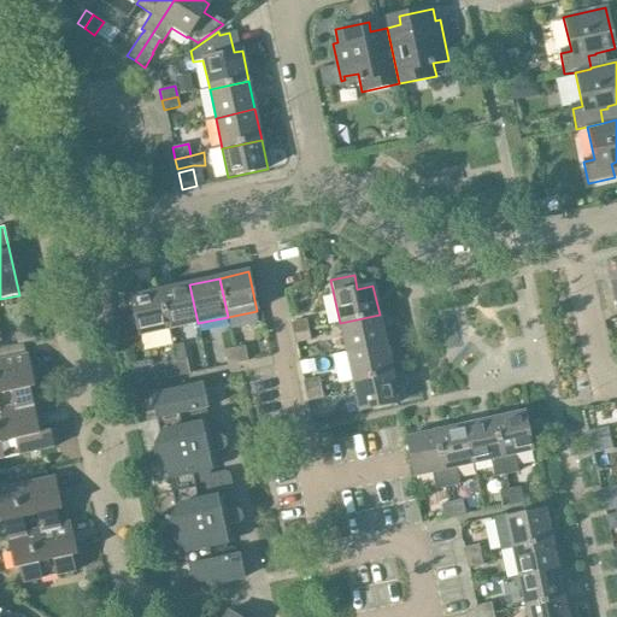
[(169,329),(198,323),(189,285),(160,291),(169,329)]
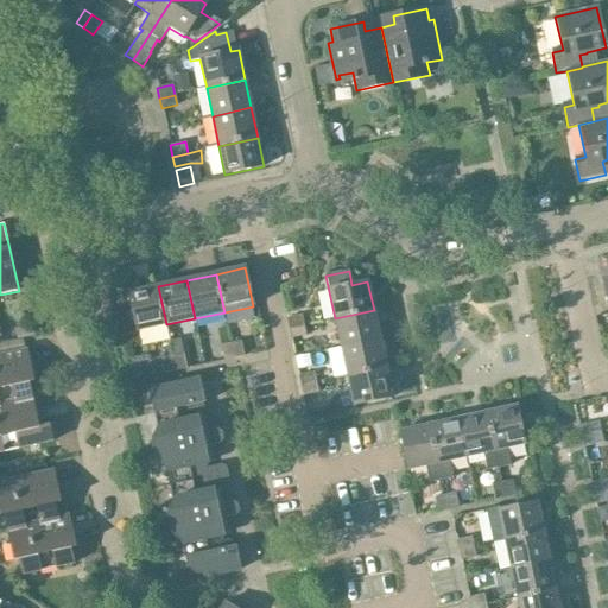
[(137,331),(166,324),(158,286),(128,292),(137,331)]
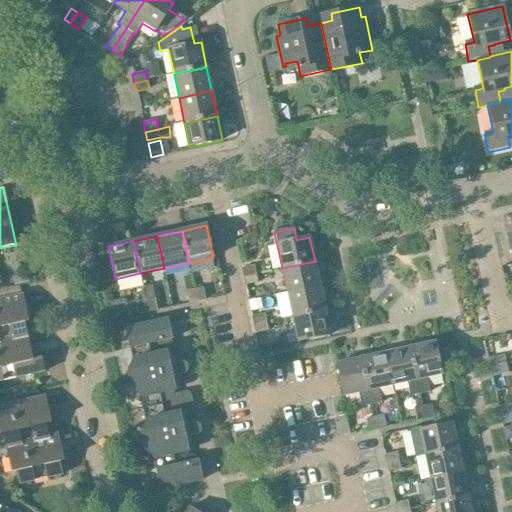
[(287,293),(320,286),(315,261),(282,268),(287,293)]
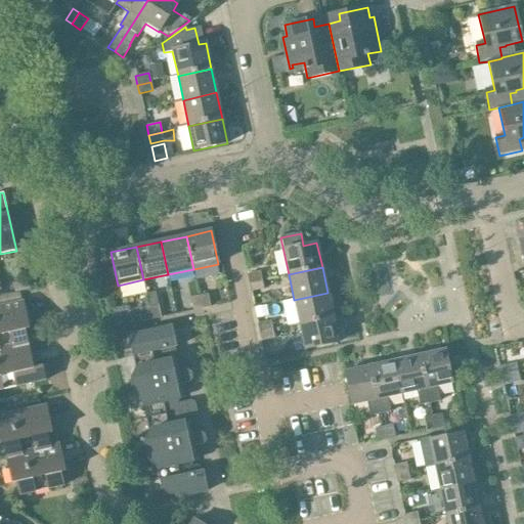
[(249,284),(262,280),(260,271),(247,274),(249,284)]
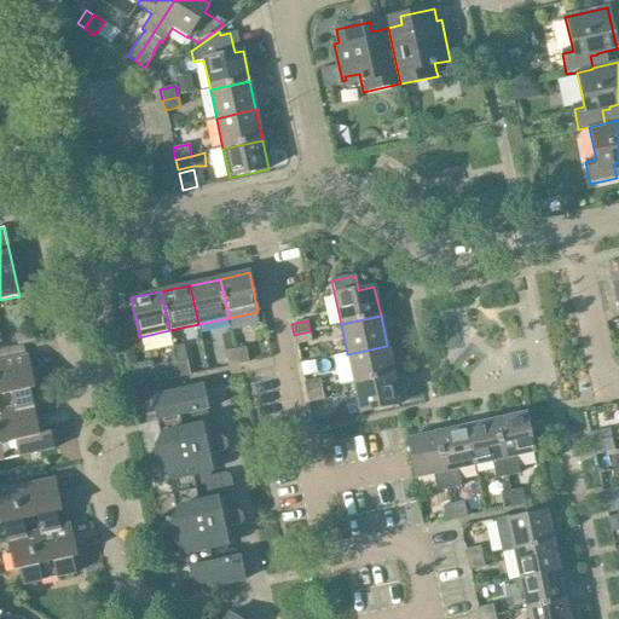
[(310,331),(294,335),(296,345),(312,342),(310,331)]
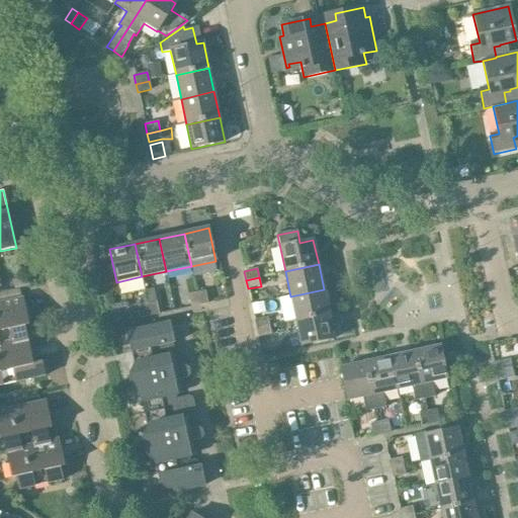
[(25,279),(12,282),(14,289),(27,286),(25,279)]
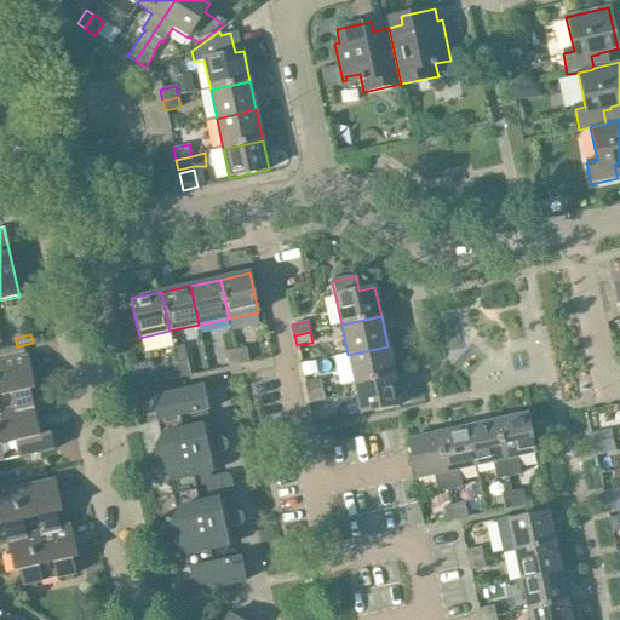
[(354,384),(394,374),(388,346),(348,355),(354,384)]
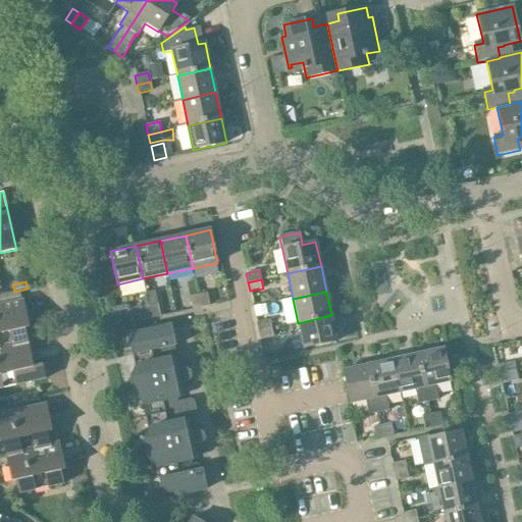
[(201,308),(210,306),(207,293),(198,295),(201,308)]
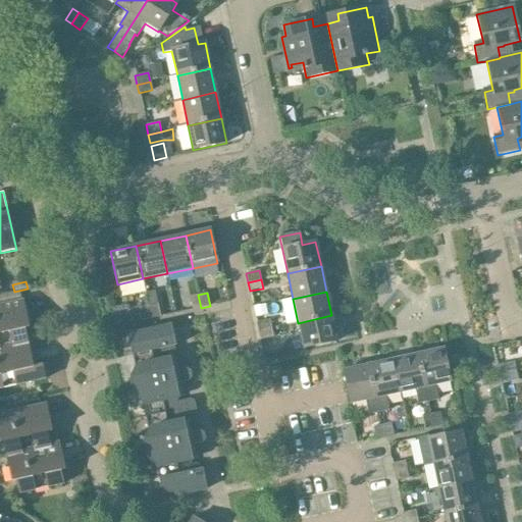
[(192,310),(201,308),(198,295),(189,297),(192,310)]
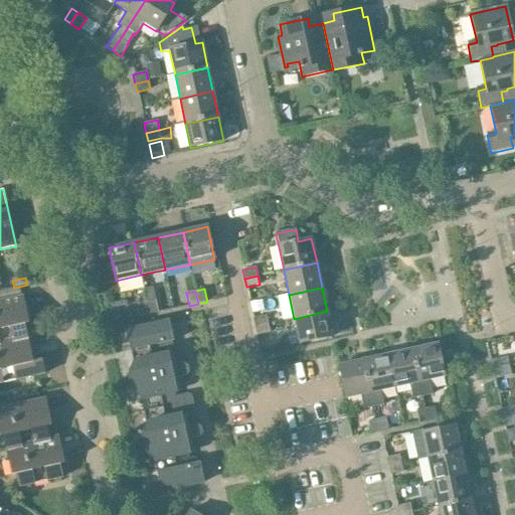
[(0,341),(27,336),(24,323),(28,322),(22,297),(0,301),(0,341)]
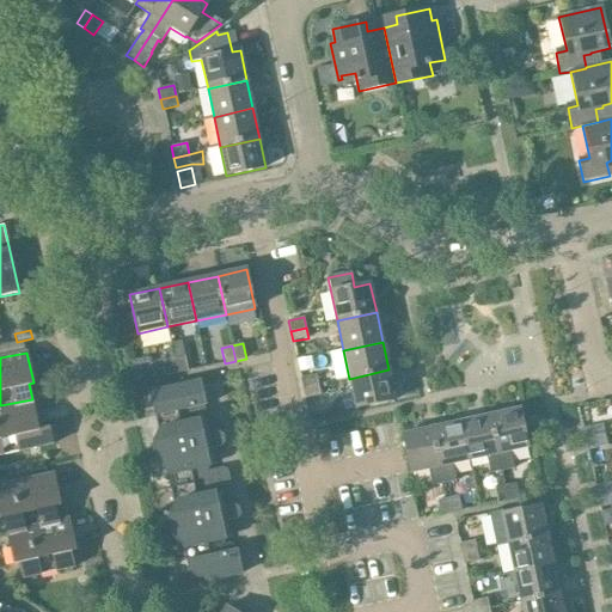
[(177,374),(188,372),(184,356),(173,359),(177,374)]
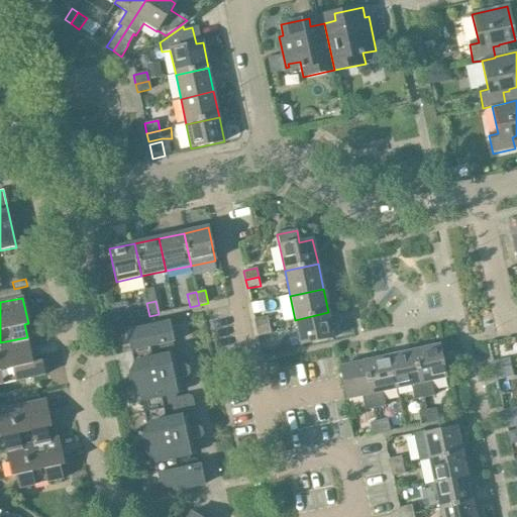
[(141,318),(149,316),(146,303),(138,304),(141,318)]
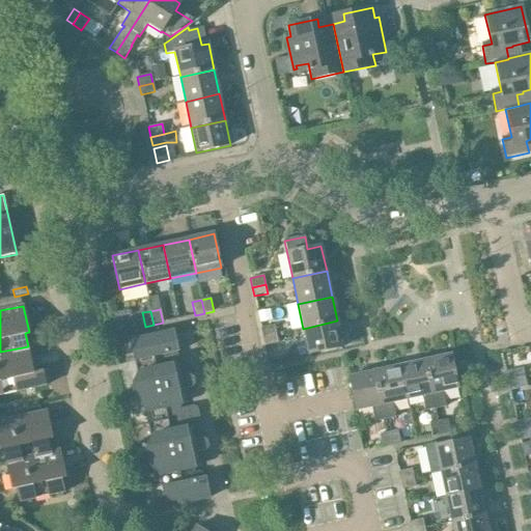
[(337,320),(303,329),(309,355),(342,346),(337,320)]
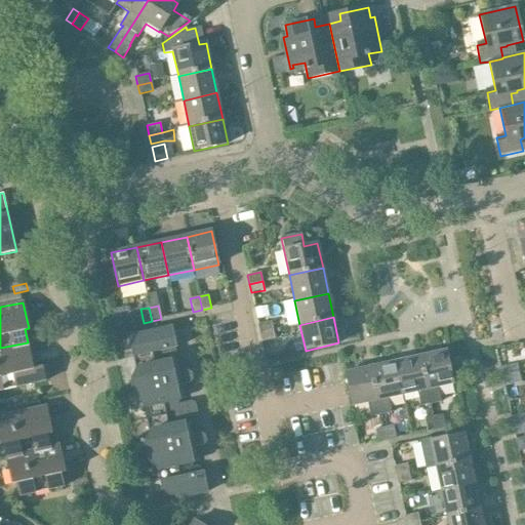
[(259,333),(273,330),(271,321),(257,324),(259,333)]
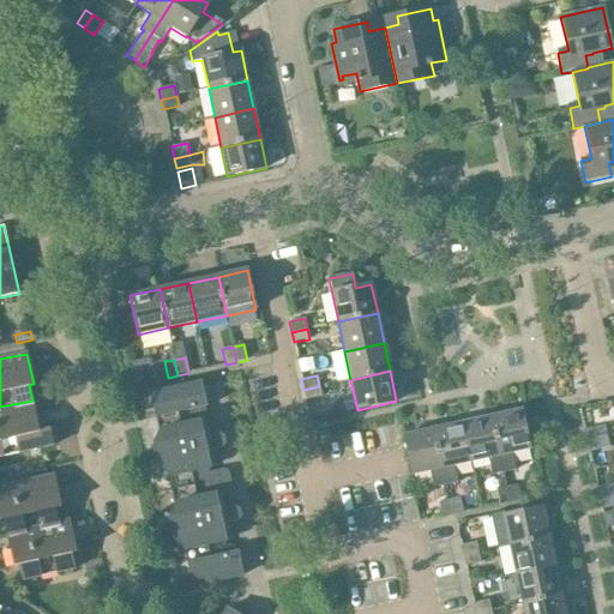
[(204,407),(206,407),(202,384),(160,392),(160,395),(154,407),(156,420),(205,410),(204,407)]
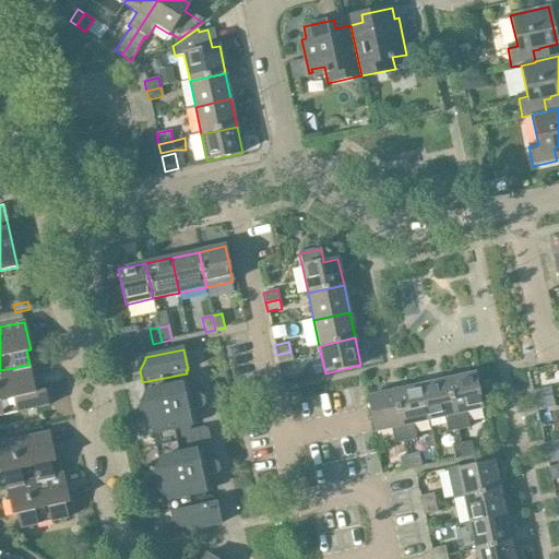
[(276,355),(278,365),(293,361),(290,352),(276,355)]
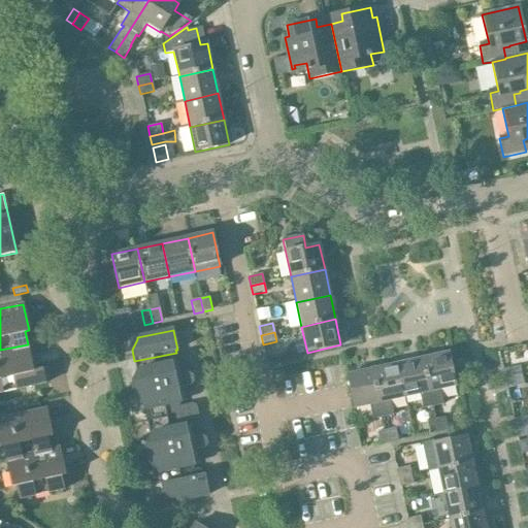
[(28,344),(0,350),(0,393),(45,384),(42,369),(33,371),(28,344)]
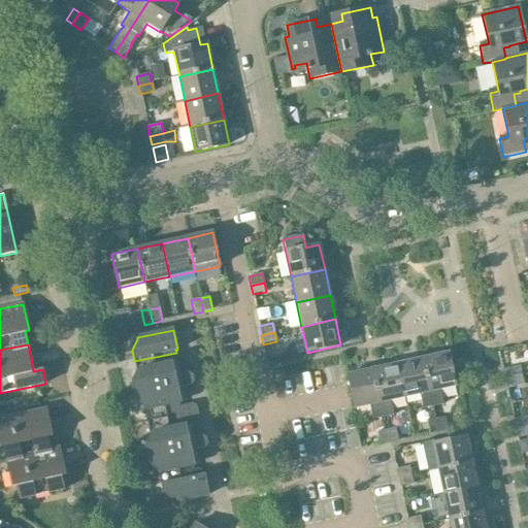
[(133,392),(177,382),(172,362),(170,363),(169,359),(174,358),(176,354),(176,353),(134,361),(137,372),(132,383),(133,392)]
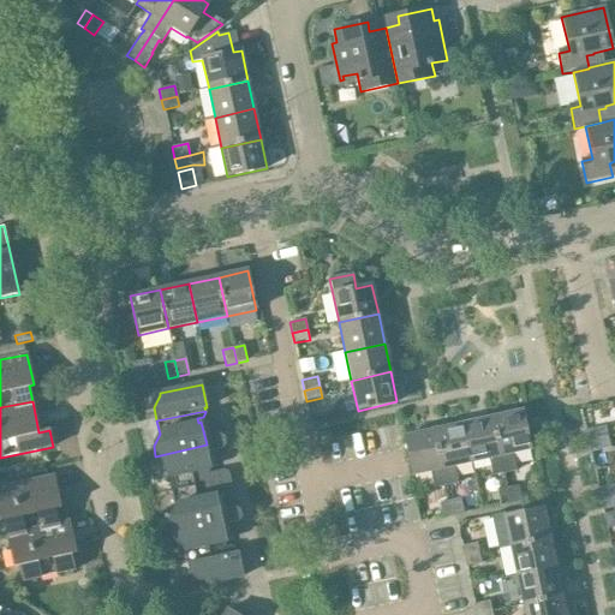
[(493,417),(505,473),(517,471),(513,454),(531,449),(523,411),(493,417)]
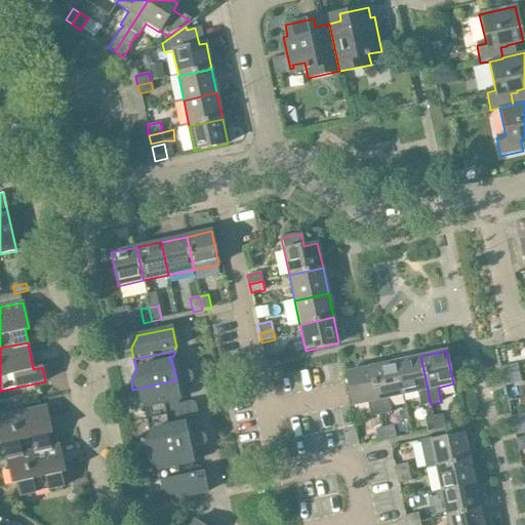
[(420,406),(431,404),(420,356),(396,361),(403,395),(417,392),(420,406)]
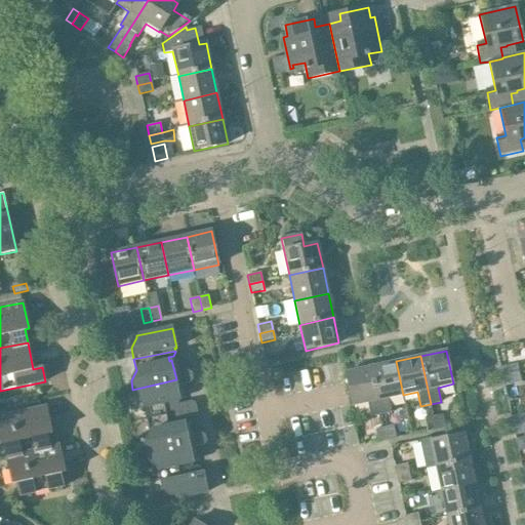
[(389,398),(403,395),(396,361),(371,367),(381,415),(392,412),(389,398)]
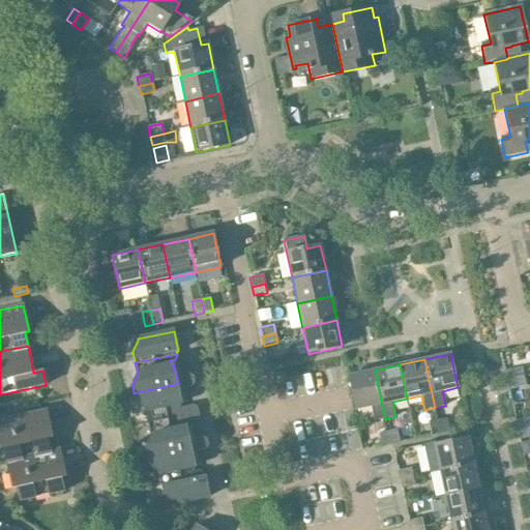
[(507,381),(525,377),(523,367),(505,372),(507,381)]
